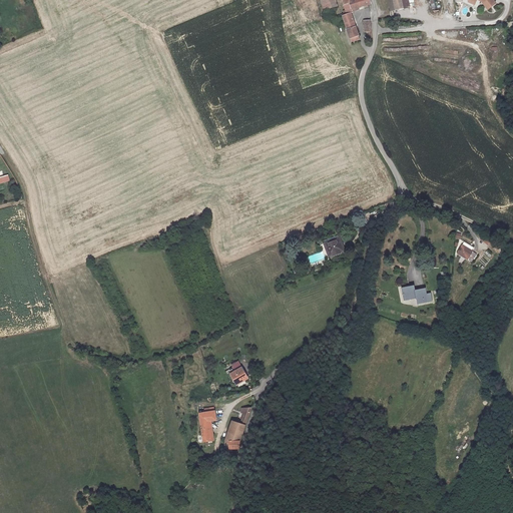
[(332,0),(318,0),(323,13),(336,9),(332,0)]
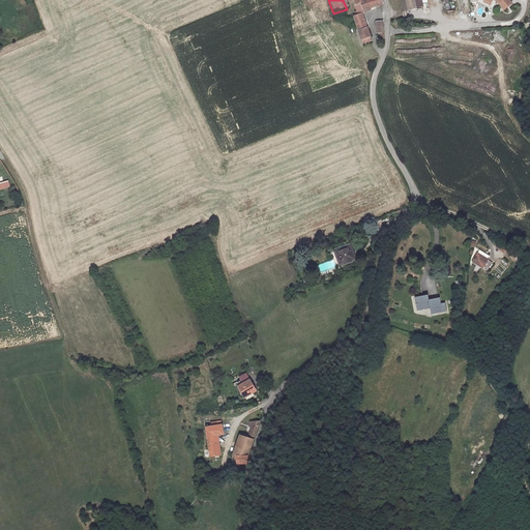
[(379,0),(373,0),(354,8),(357,17),(357,18),(353,20),(360,42),(370,39),(361,16),(369,12),(369,10),(381,6),(379,0)]
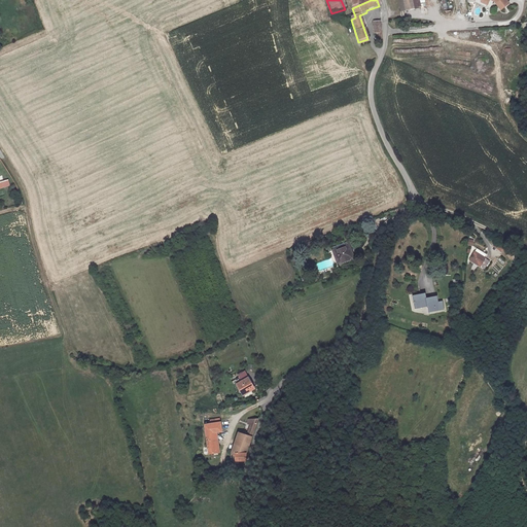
[(420,6),(418,0),(397,0),(400,10),(420,6)]
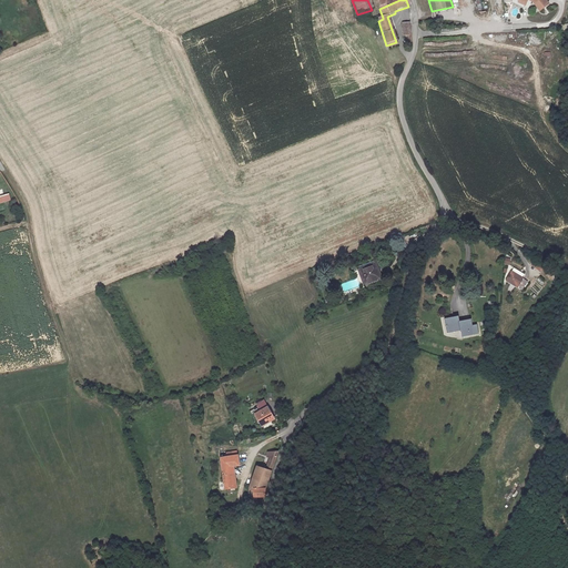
[(346,21),(355,19),(352,3),(343,4),(346,21)]
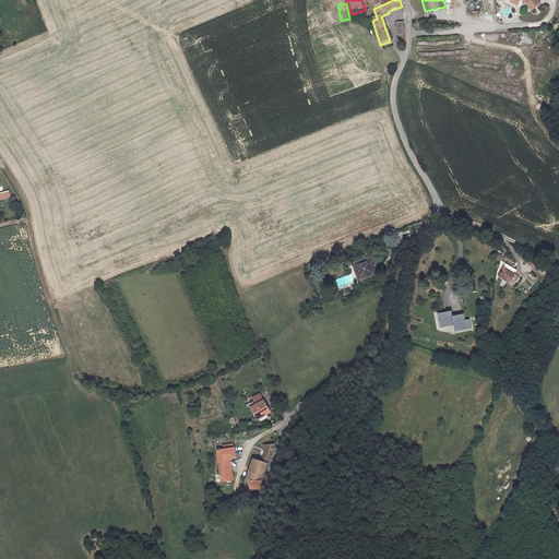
[(405,46),(404,24),(396,25),(397,37),(401,36),(401,46),(405,46)]
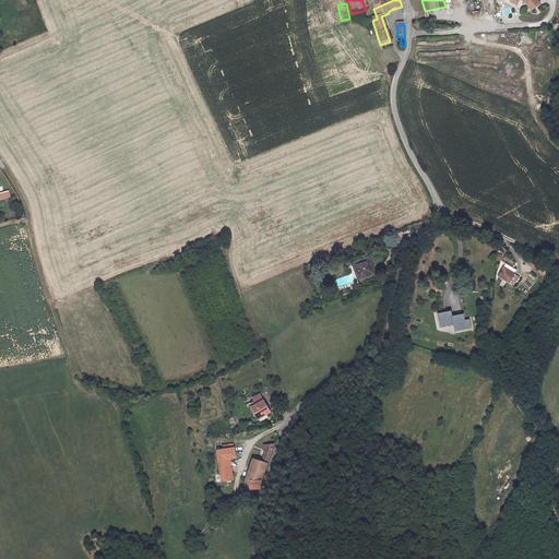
[(526,257),(523,261),(533,268),(536,263),(526,257)]
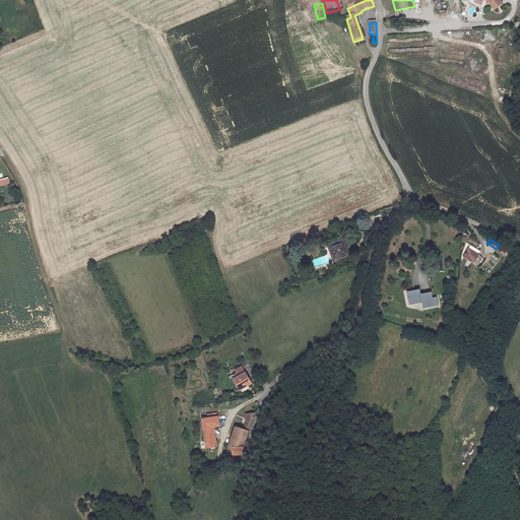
[(342,242),(326,247),(332,264),(348,258),(342,242)]
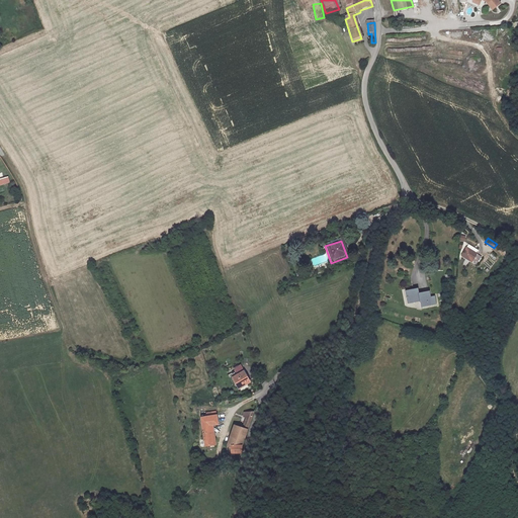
[(468,245),(462,255),(472,261),(479,251),(468,245)]
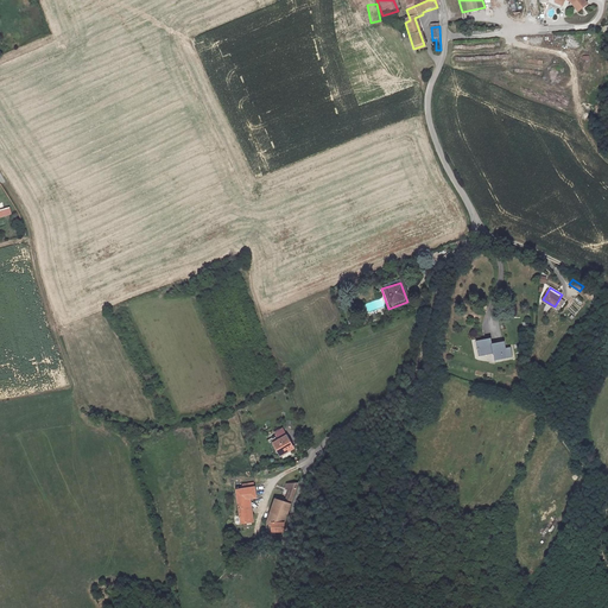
[(476,340),(477,343),(479,355),(494,353),(492,343),(491,337),(476,340)]
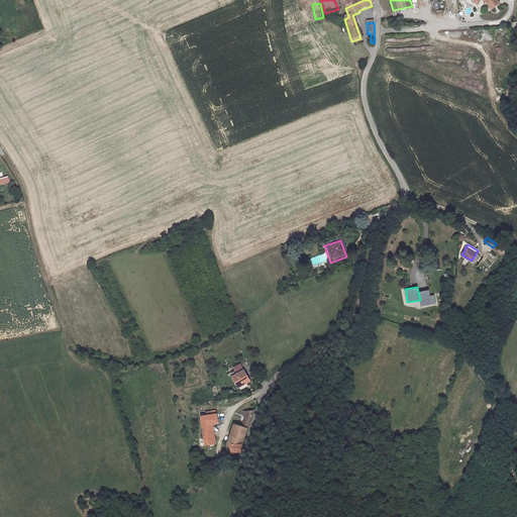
[(418,292),(420,300),(421,306),(436,303),(434,295),(431,295),(430,290),(418,292)]
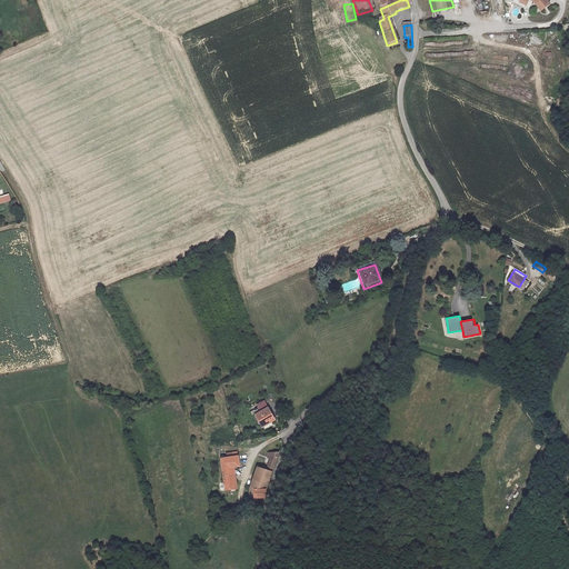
[(256,415),(263,425),(275,418),(268,407),(256,415)]
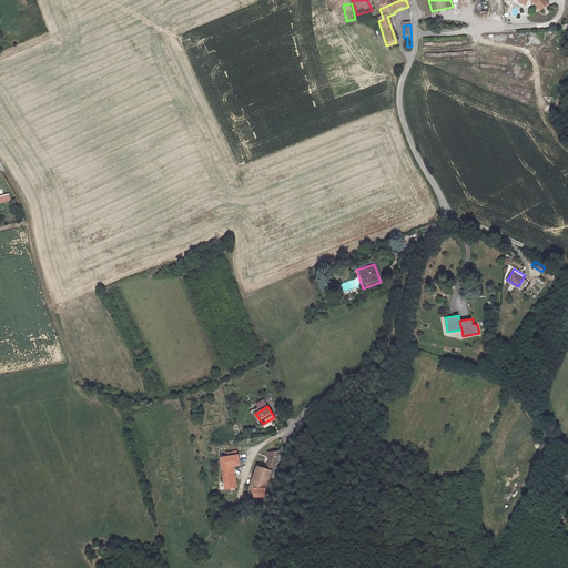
[(274,454),(276,449),(264,450),(264,455),(267,456),(263,467),(254,465),(247,486),(251,487),(251,495),(263,495),(264,484),(269,470),(274,454)]
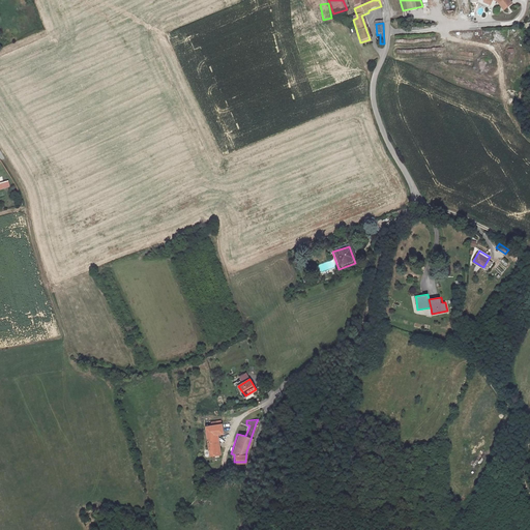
[(217,453),(216,448),(214,449),(212,435),(214,434),(221,433),(218,423),(204,427),(207,457),(212,455),(216,454),(217,453)]
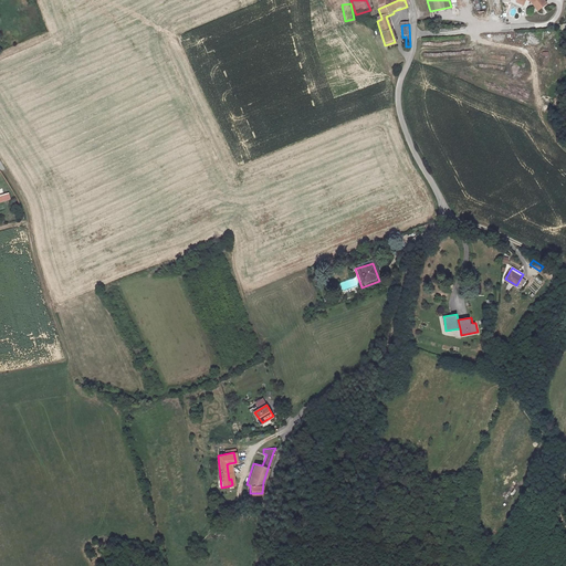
All buildings are outlined.
